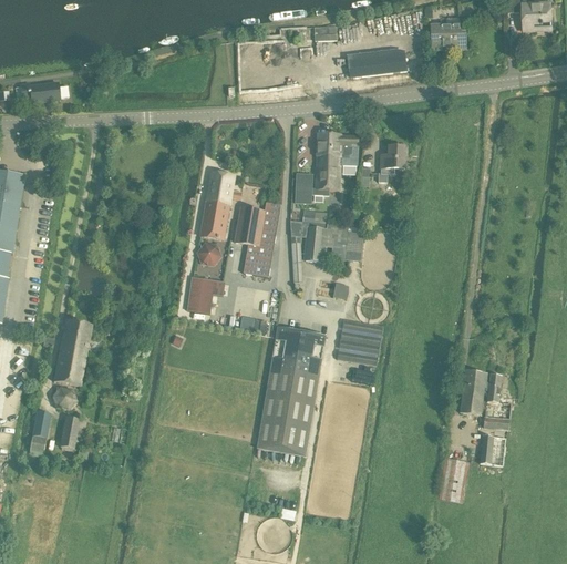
[(505,0),(506,11),(521,11),(518,0),(505,0)]
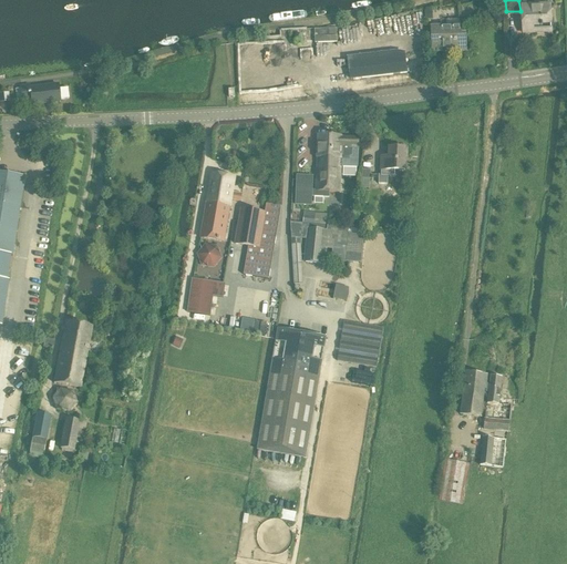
[(524,30),(550,28),(549,2),(523,3),(524,30)]
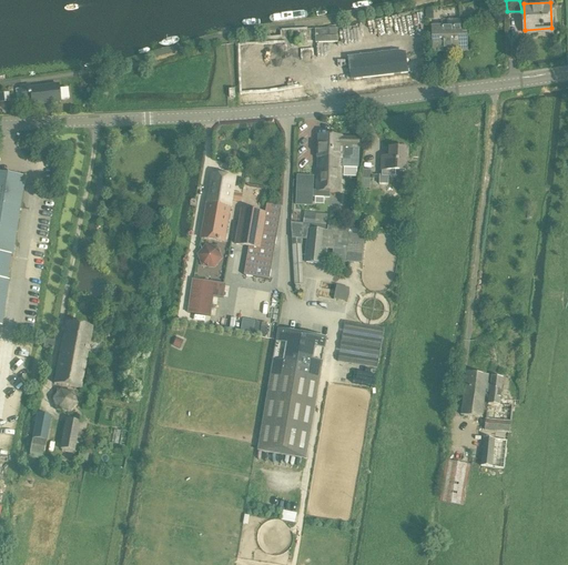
[(463,32),(462,24),(442,26),(442,24),(433,24),(434,49),(448,48),(448,49),(467,48),(466,32),(463,32)]
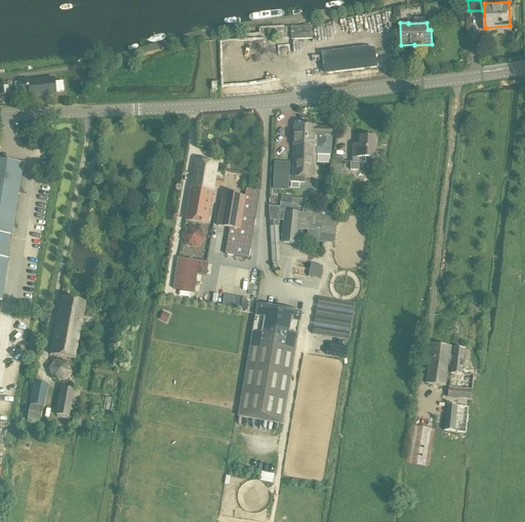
[(292,25),(292,37),(312,36),(312,24),(298,25),(292,25)]
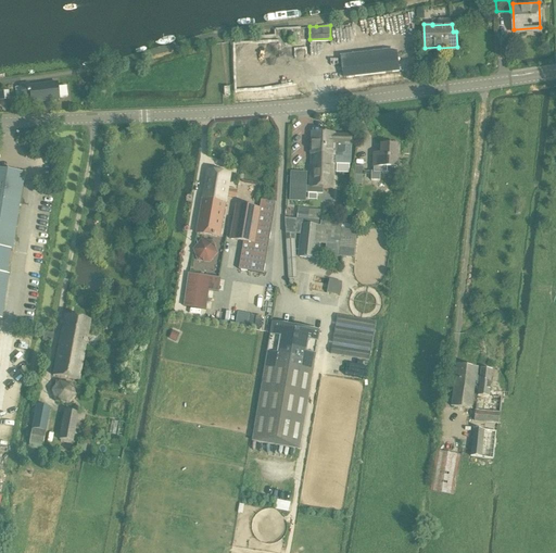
[(343,75),(400,68),(397,51),(341,58),(343,75)]
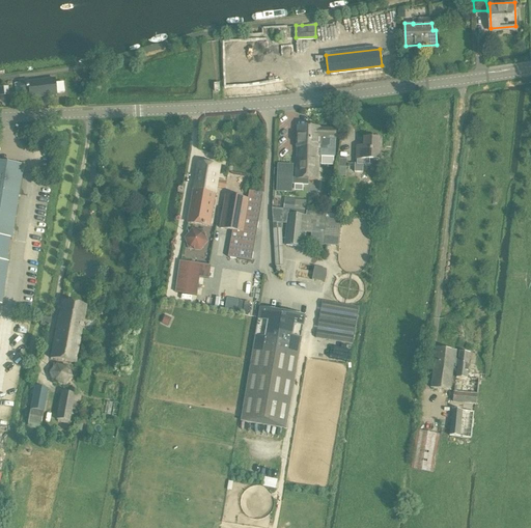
[(14,80),(16,91),(20,90),(20,91),(28,90),(28,95),(55,92),(55,91),(63,90),(62,80),(54,81),(54,77),(27,80),(27,77),(19,78),(19,80),(14,80)]
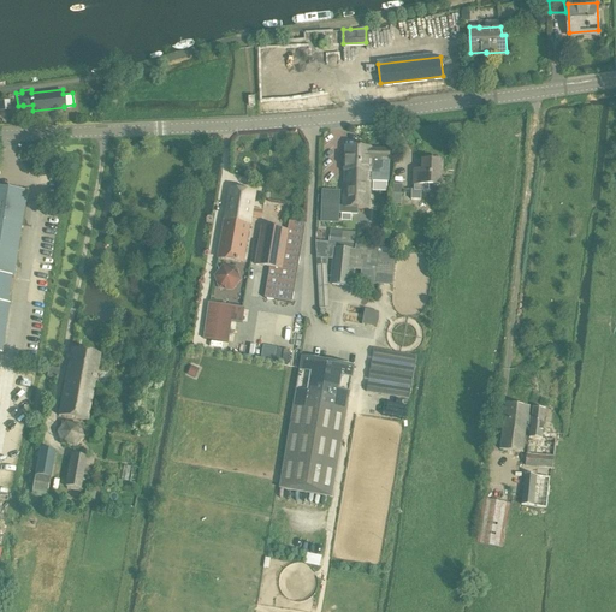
[(343,170),(343,203),(339,203),(339,189),(323,188),(321,219),(338,220),(338,209),(357,211),(357,205),(371,205),(372,178),(389,178),(390,156),(391,156),(391,147),(372,146),(372,144),(344,143),(344,165),(345,165),(345,170),(343,170)]
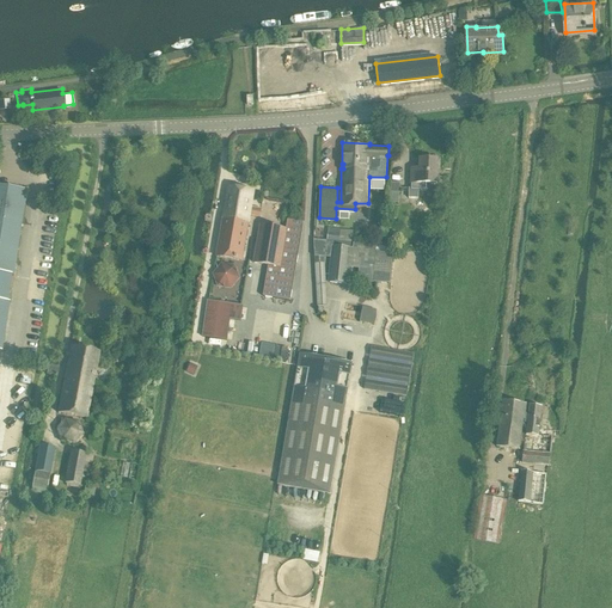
[(409,186),(409,195),(418,195),(418,186),(426,186),(427,180),(436,180),(438,157),(421,155),(421,166),(412,166),(411,186),(409,186)]
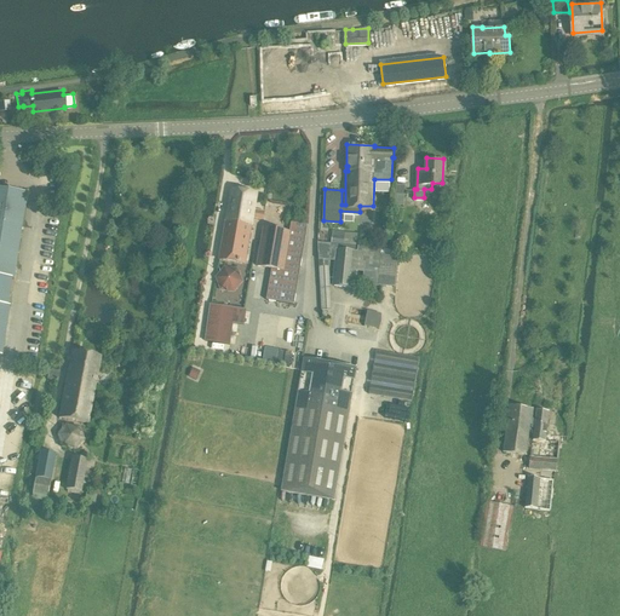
[(405,194),(406,184),(396,183),(395,194),(405,194)]
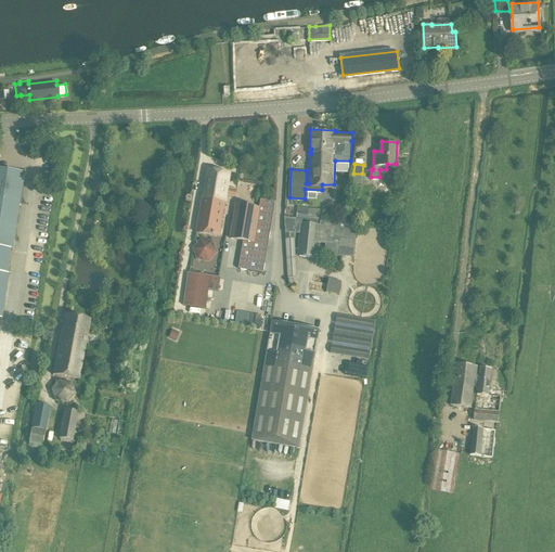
[(0,315),(1,316),(8,270),(5,270),(10,247),(12,247),(24,170),(8,167),(0,165),(0,315)]
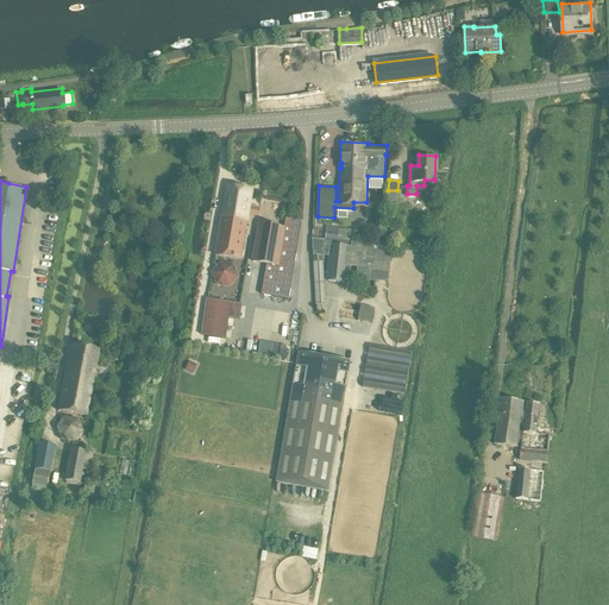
[(258,213),(259,206),(250,203),(252,188),(227,184),(217,253),(242,257),(249,210),(258,213)]
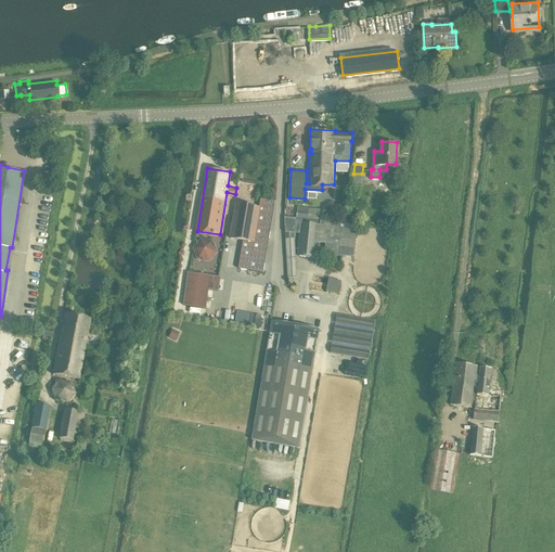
[(243,239),(239,266),(263,270),(275,200),(260,196),(259,206),(235,202),(230,235),(243,239)]
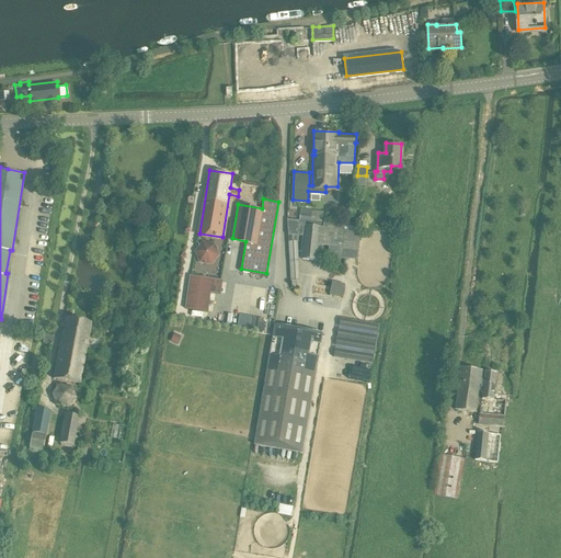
[(300,217),(325,220),(325,215),(327,209),(312,208),(301,206),(300,213),(300,217)]
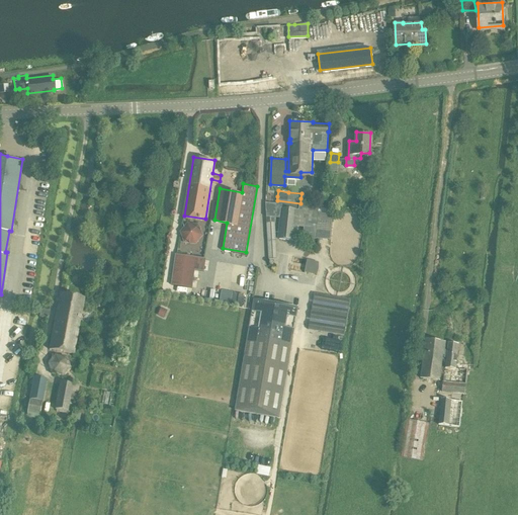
[(333,207),(334,199),(319,198),(318,205),(333,207)]
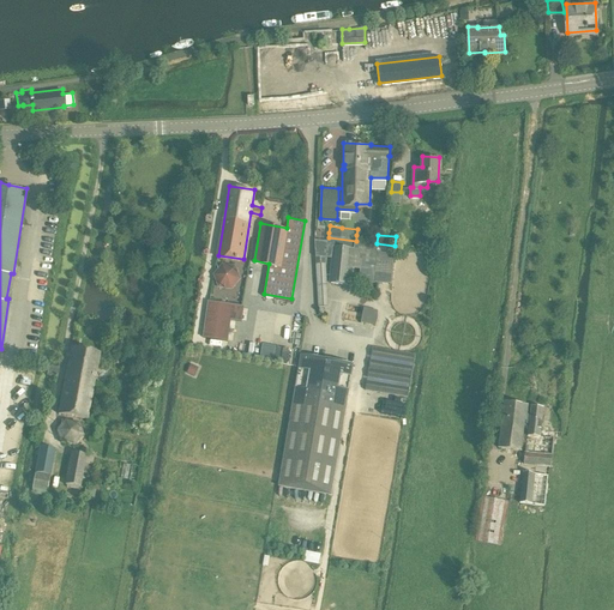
[(395,246),(377,243),(377,245),(356,241),(329,237),(327,239),(323,239),(314,237),(318,306),(327,305),(325,257),(333,257),(331,281),(349,282),(350,265),(360,266),(359,278),(391,281),(395,246)]
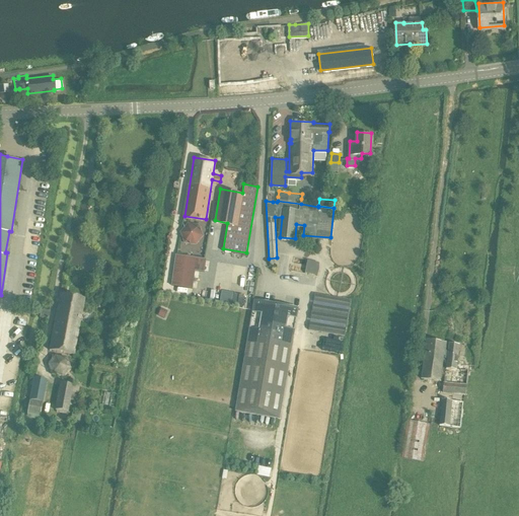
[(175,252),(171,283),(193,286),(195,268),(197,255),(175,252)]
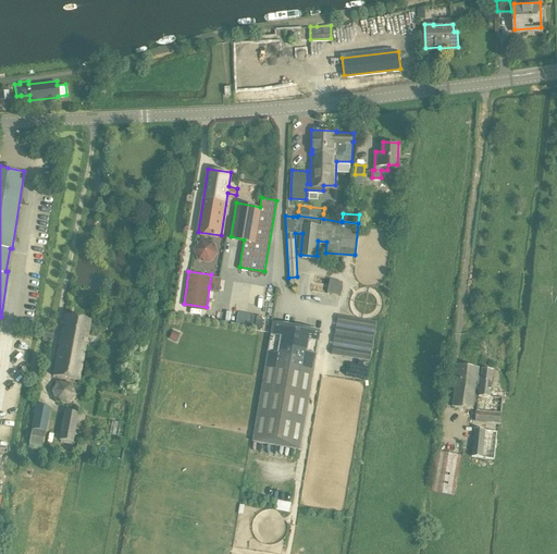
[(81,379),(82,376),(79,376),(90,318),(64,314),(52,373),(81,379)]
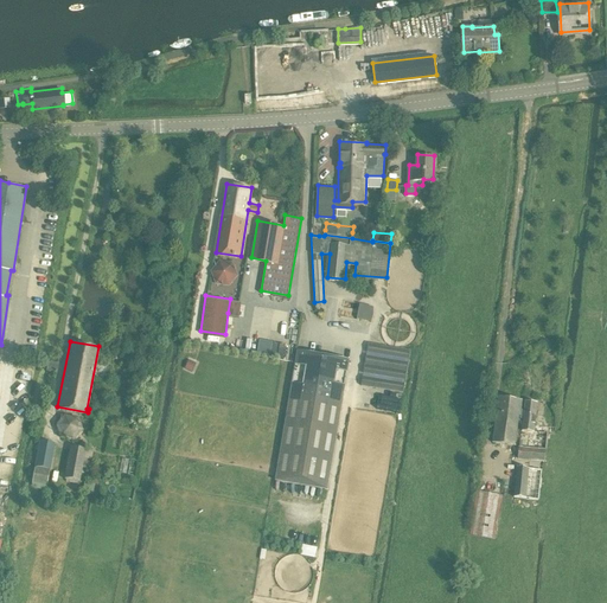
[(368,341),(360,383),(403,390),(411,348),(368,341)]
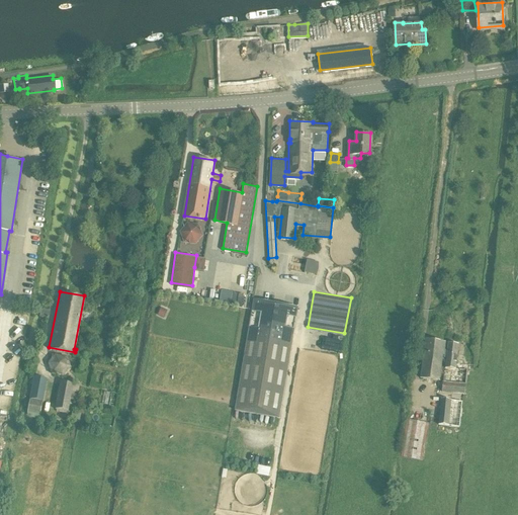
[(249,326),(248,335),(236,409),(279,416),(293,333),(297,305),(254,297),(249,326)]
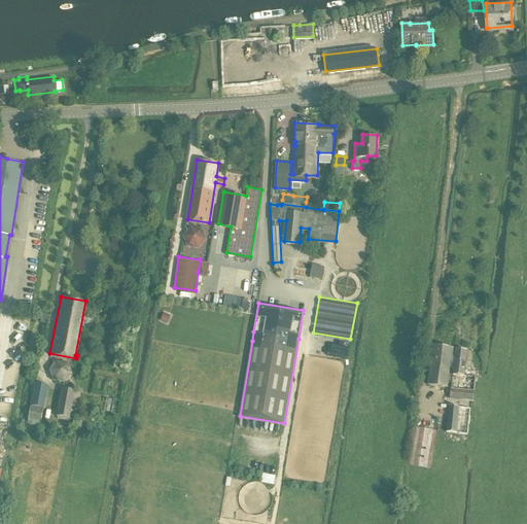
[(164,310),(161,318),(167,321),(170,313),(164,310)]
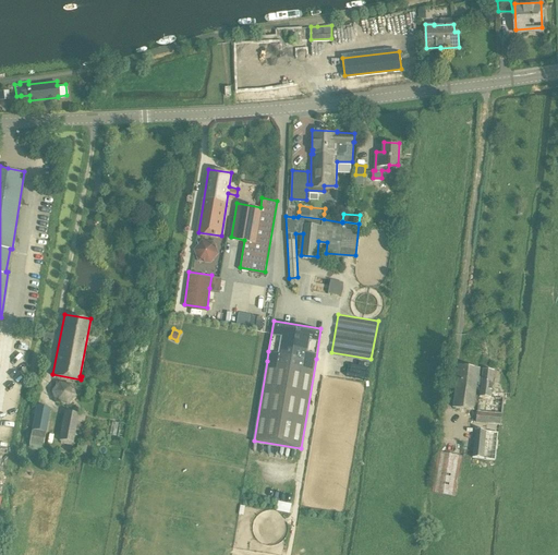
[(52,340),(53,332),(45,330),(43,339),(52,340)]
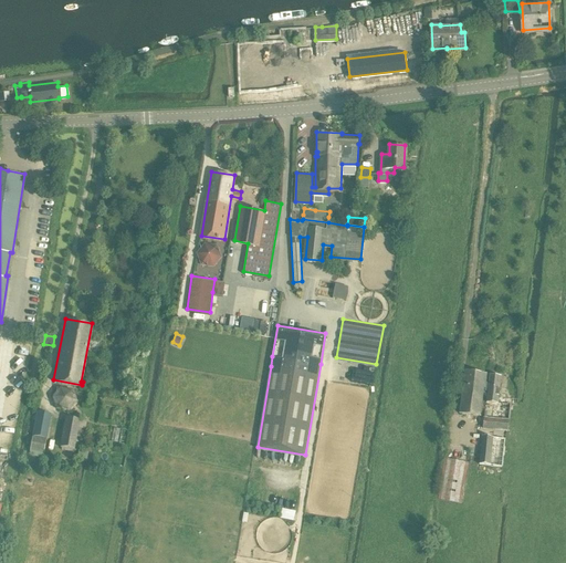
[(481,413),(488,373),(465,369),(460,409),(481,413)]
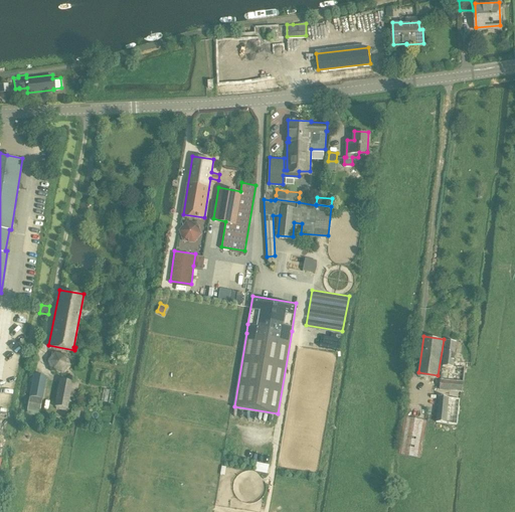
[(453,364),(456,340),(446,338),(443,363),(453,364)]
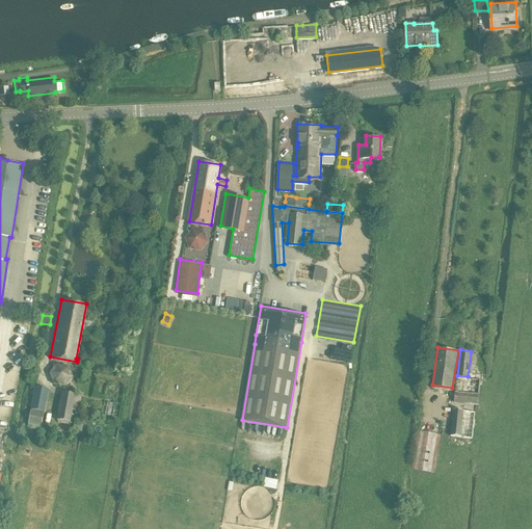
[(64,385),(72,375),(68,364),(56,362),(48,371),(52,382),(64,385)]
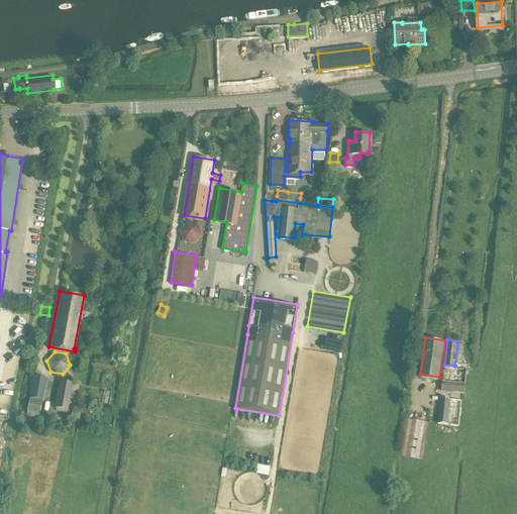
[(32,375),(29,396),(41,398),(45,377),(32,375)]
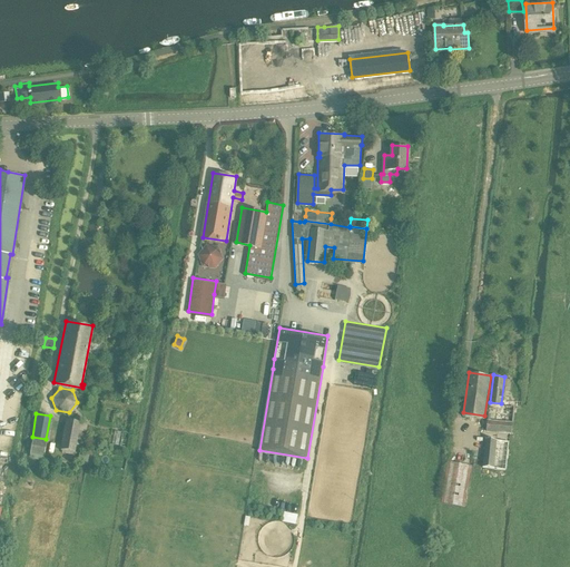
[(86,431),(87,422),(66,419),(60,448),(74,451),(77,433),(82,434),(82,430),(86,431)]
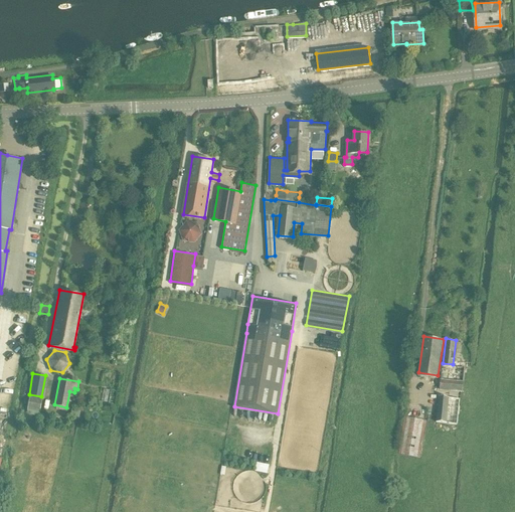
[(462,389),(463,380),(441,378),(440,387),(462,389)]
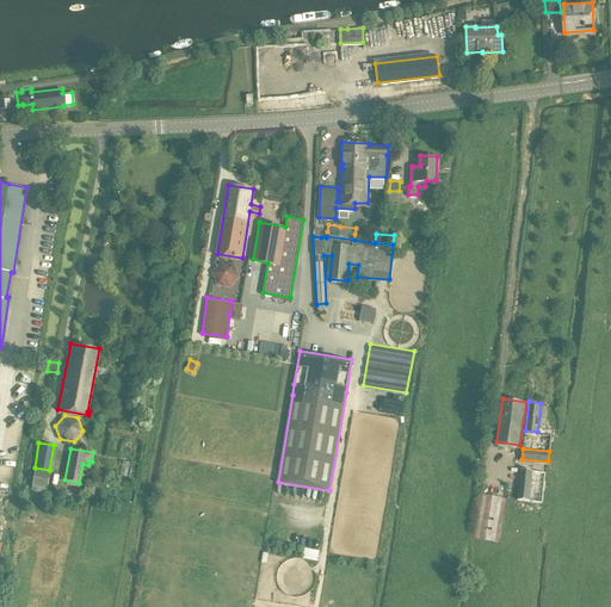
[(542,500),(545,470),(522,466),(518,497),(542,500)]
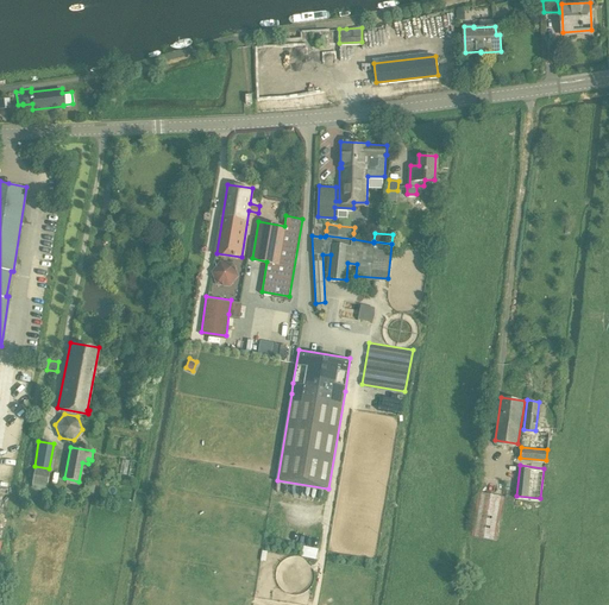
[(31,481),(30,487),(45,490),(46,484),(49,468),(35,466),(31,481)]
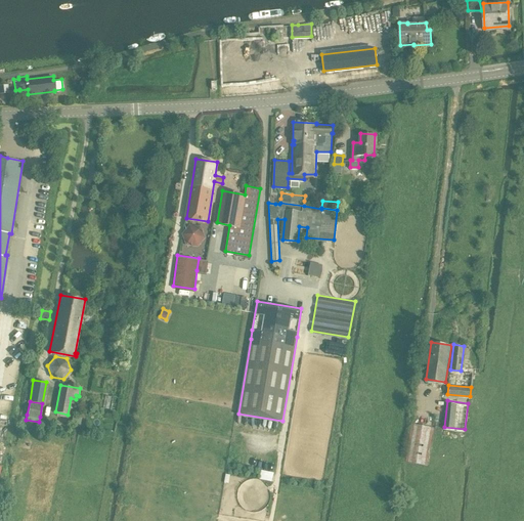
[(73,415),(71,423),(80,425),(81,416),(73,415)]
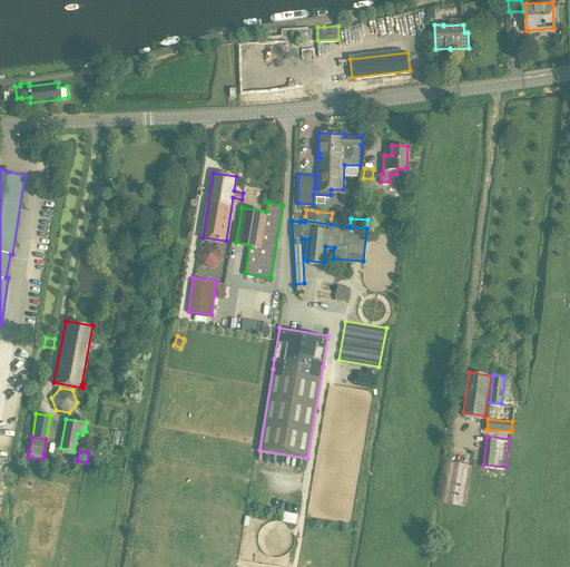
[(467,496),(474,456),(451,451),(443,491),(467,496)]
